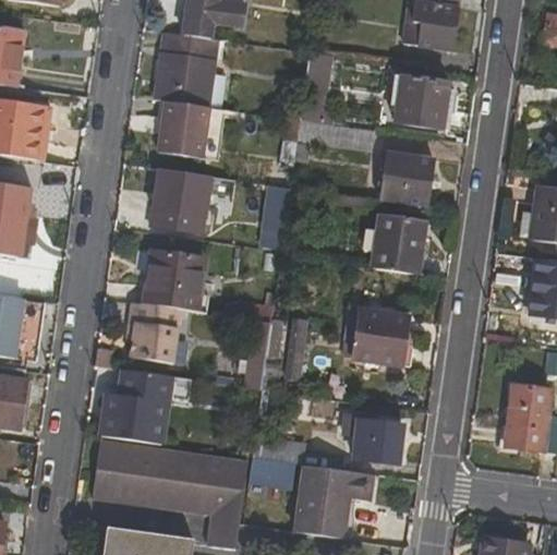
[(188,0),(182,34),(213,38),(214,22),(244,26),(247,3),(233,0),(188,0)]
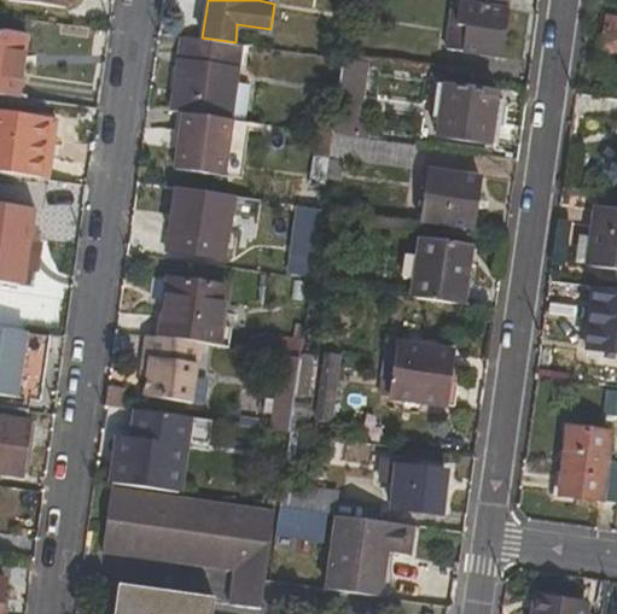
[(349,13),(351,0),(337,0),(336,11),(349,13)]
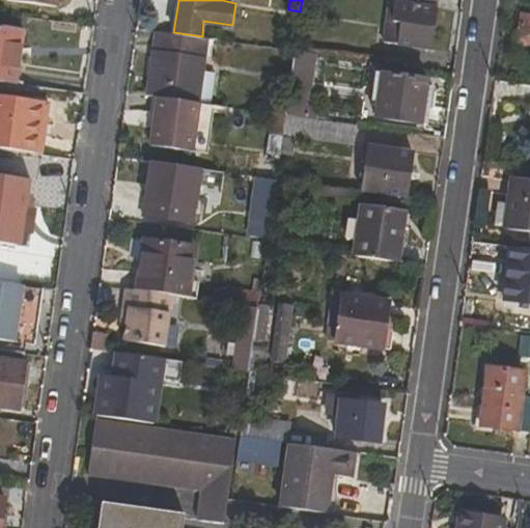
[(383,39),(429,47),(436,3),(415,0),(394,0),(394,2),(388,1),(383,39)]
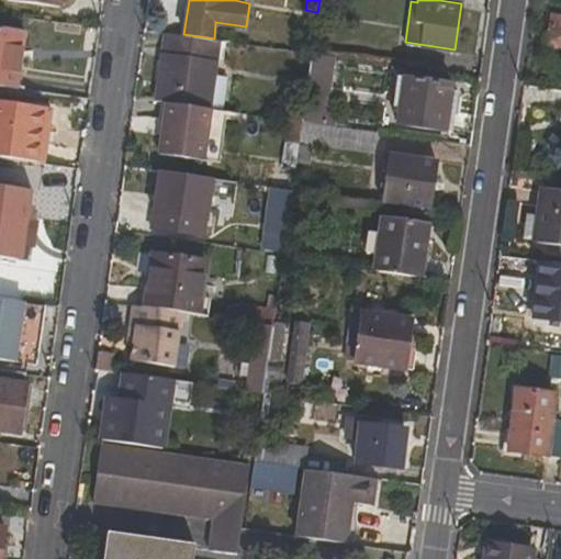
[(560,0),(551,0),(550,11),(560,11),(560,0)]
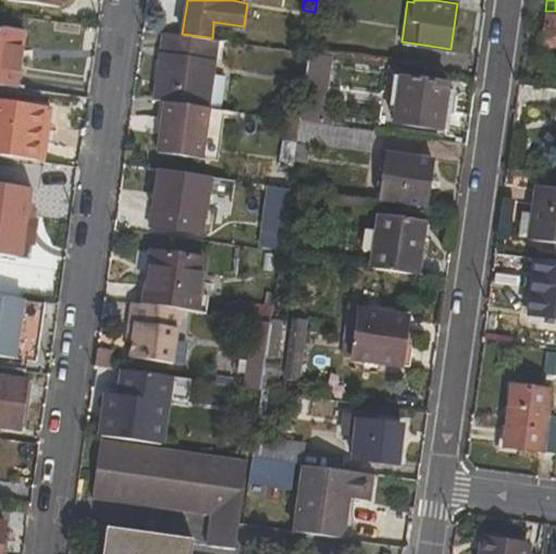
[(540,44),(555,46),(555,11),(545,11),(540,44)]
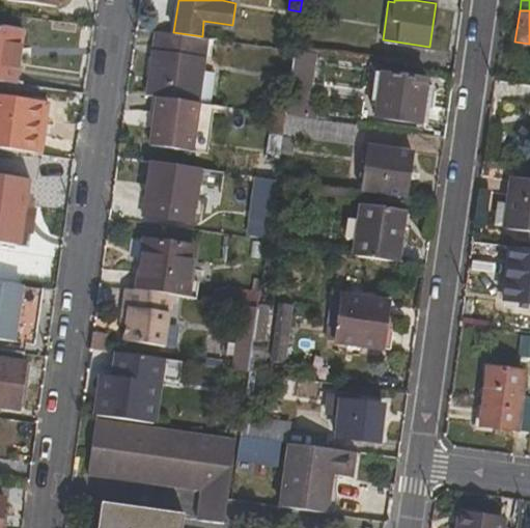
[(0,79),(18,82),(24,29),(0,25),(0,79)]
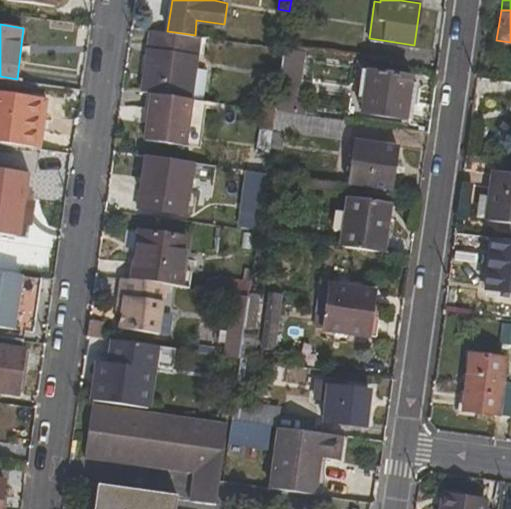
[(195,35),(167,31),(149,29),(139,90),(152,92),(203,99),(207,69),(196,67),(200,35),(195,35)]
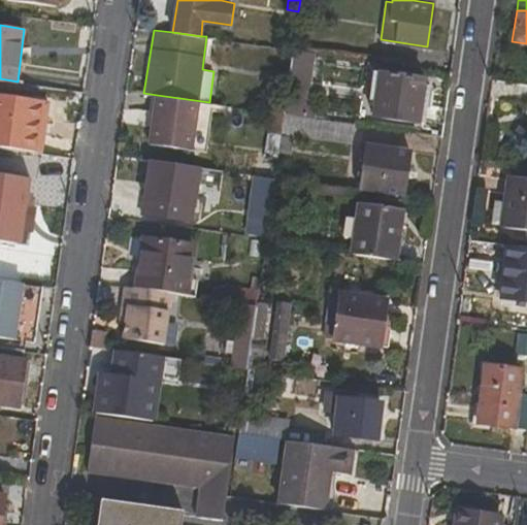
[(286,101),(300,104),(307,51),(293,48),(286,98),(286,101)]
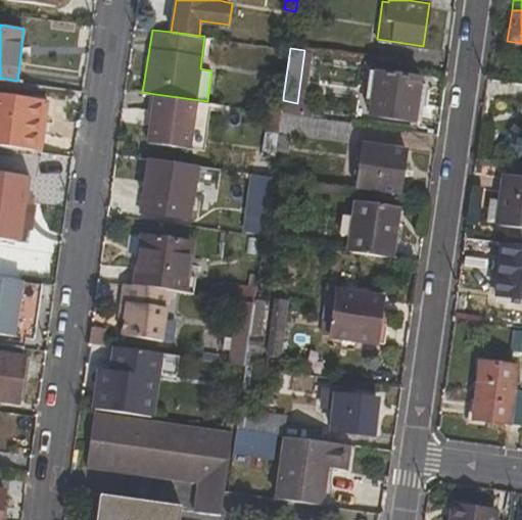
[(414,122),(420,77),(370,69),(368,86),(372,86),(369,114),(414,122)]
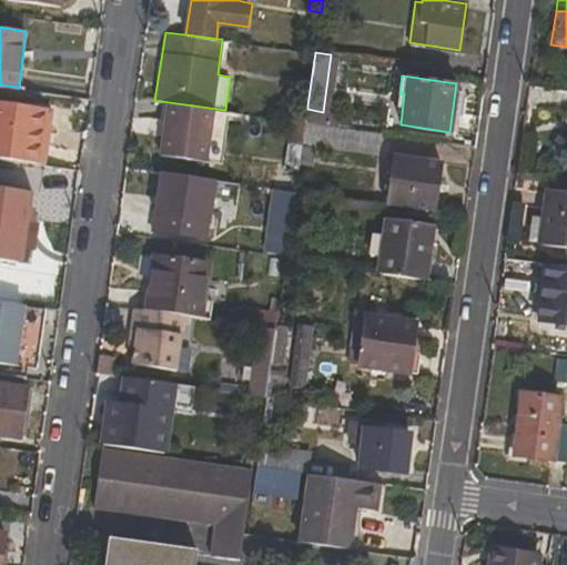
[(222,162),(230,110),(225,110),(169,102),(161,153),(222,162)]
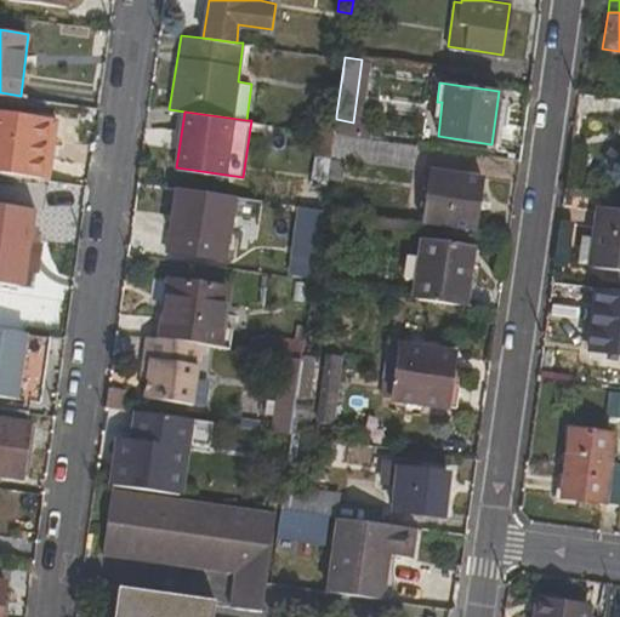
[(336,115),(320,113),(319,131),(335,132),(336,119),(336,115)]
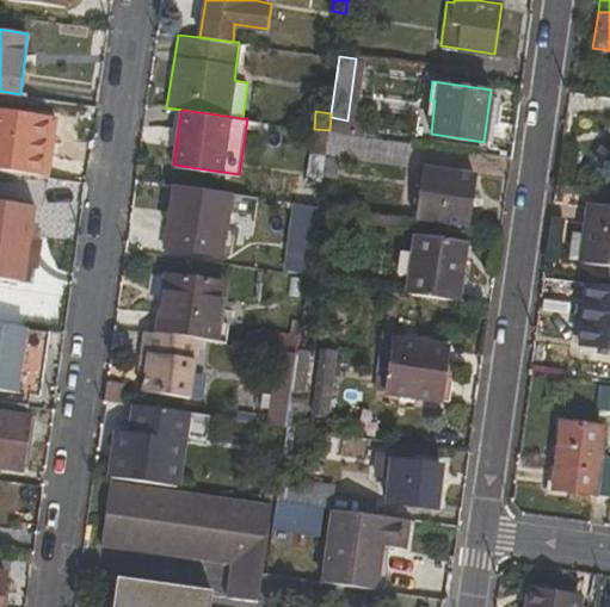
[(381,121),(355,117),(352,134),(379,138),(381,121)]
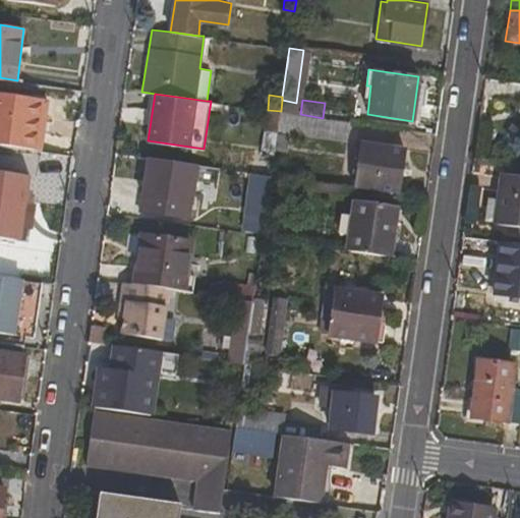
[(268,110),(265,130),(278,131),(278,129),(281,111),(268,110)]
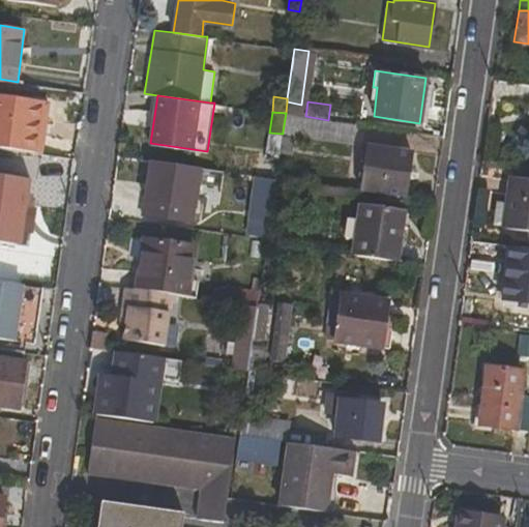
[(294,133),(353,141),(356,124),(328,120),(305,116),(286,113),(283,132),(294,133)]
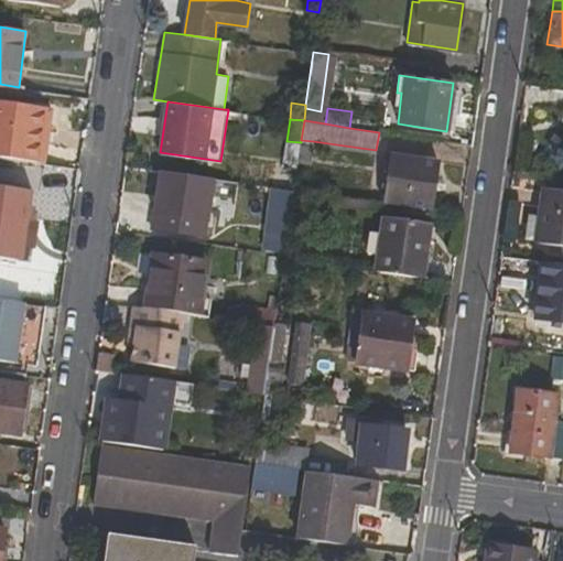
[(299,160),(311,163),(313,141),(301,140),(301,142),(299,160)]
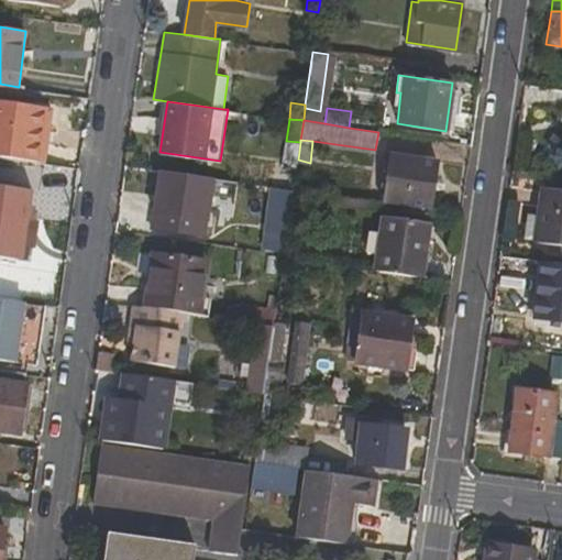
[(388,151),(382,201),(432,208),(439,158),(388,151)]
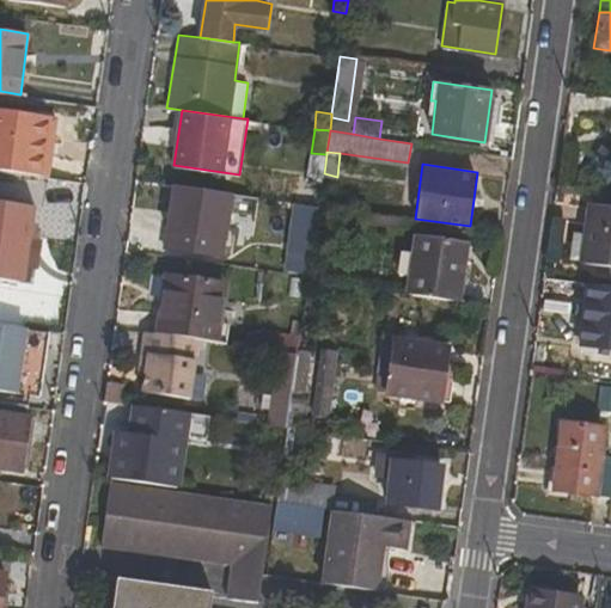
[(254,233),(258,201),(196,192),(191,223),(254,233)]
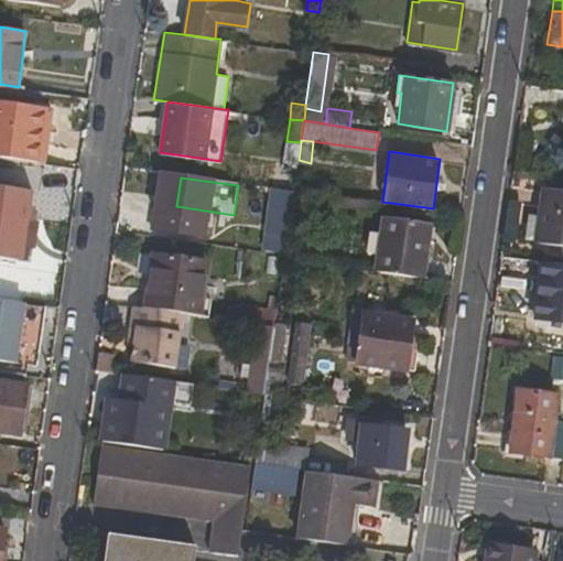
[(0,248),(18,251),(21,227),(28,227),(33,189),(0,184),(0,248)]
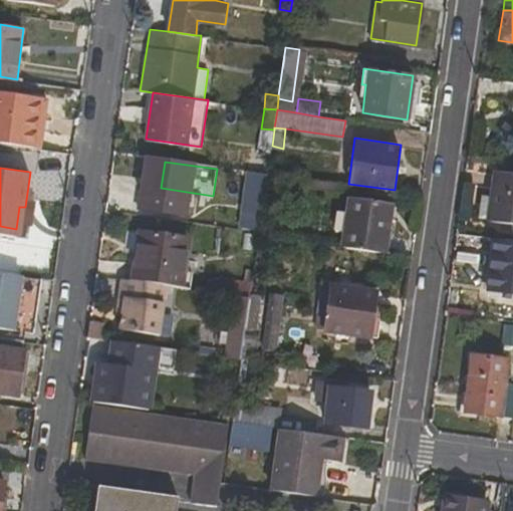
[(512,223),(512,172),(493,169),(487,219),(512,223)]
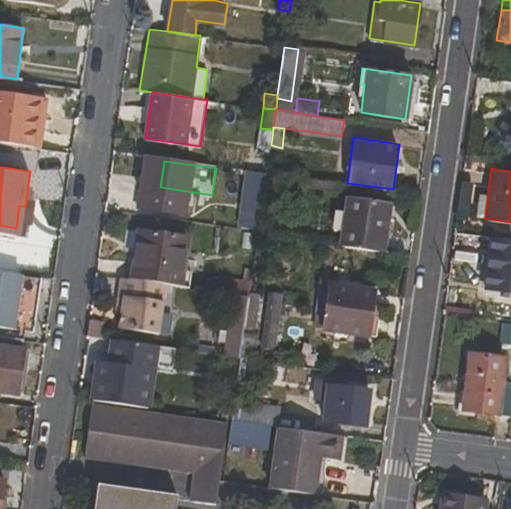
[(263,202),(267,171),(251,169),(247,199),(263,202)]
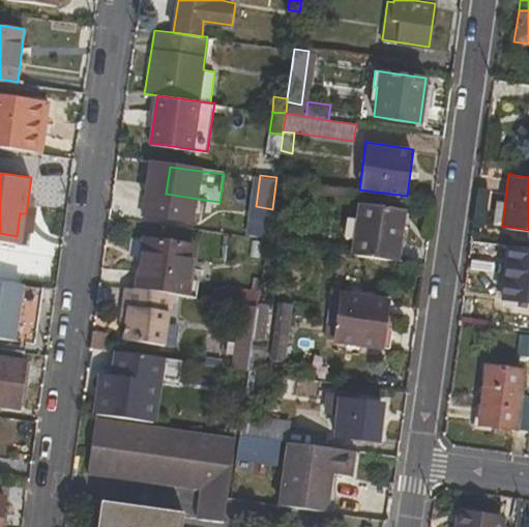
[(360,202),(352,253),(398,259),(404,208),(360,202)]
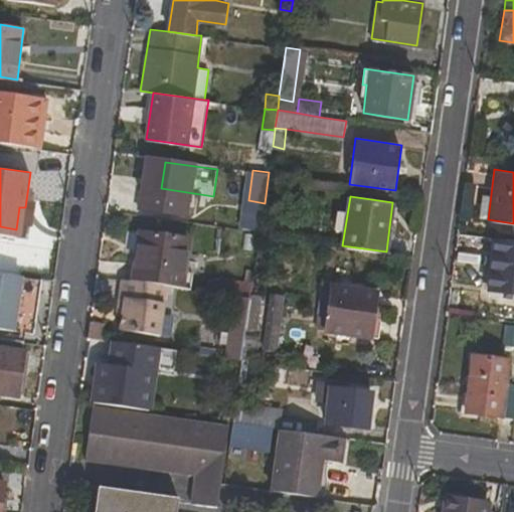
[(16,229),(22,230),(25,207),(19,207),(16,229)]
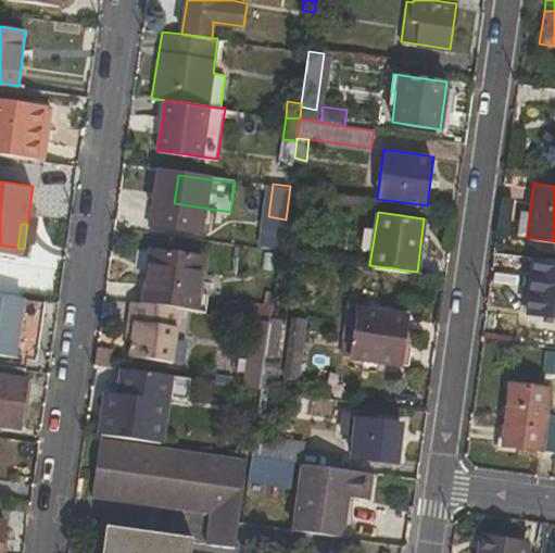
[(204,255),(152,248),(143,302),(174,306),(207,311),(210,294),(199,292),(204,255)]
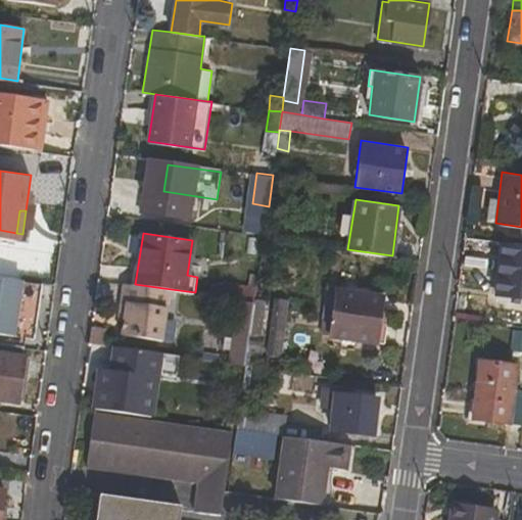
[(521,296),(521,256),(501,253),(494,292),(521,296)]
